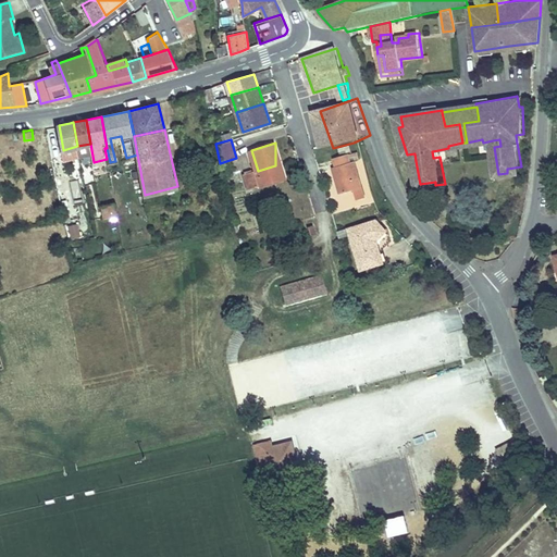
[(331,170),(326,171),(334,197),(356,192),(349,165),(346,166),(344,159),(329,162),(331,170)]
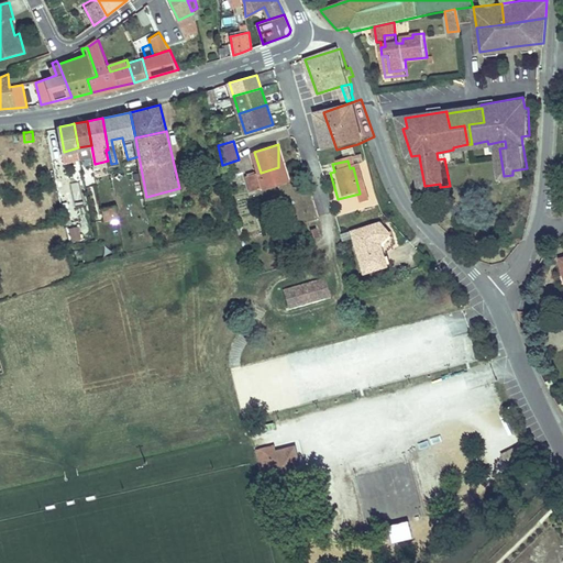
[(261,173),(242,179),(247,197),(263,191),(282,187),(278,167),(261,173)]
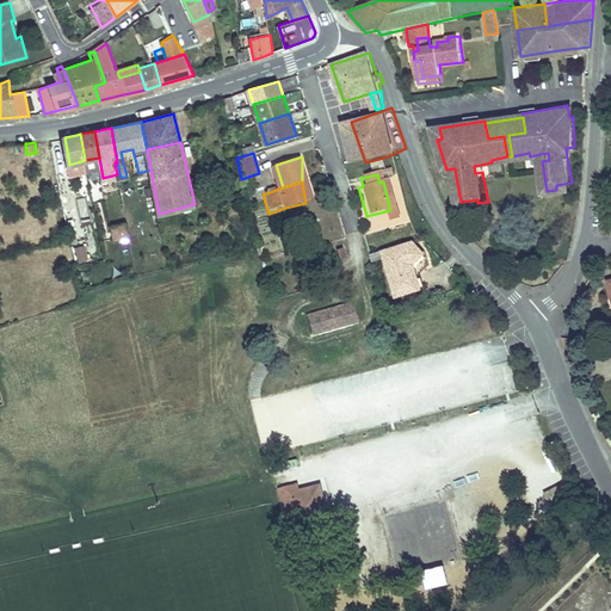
[(125,223),(111,227),(113,241),(129,238),(125,223)]
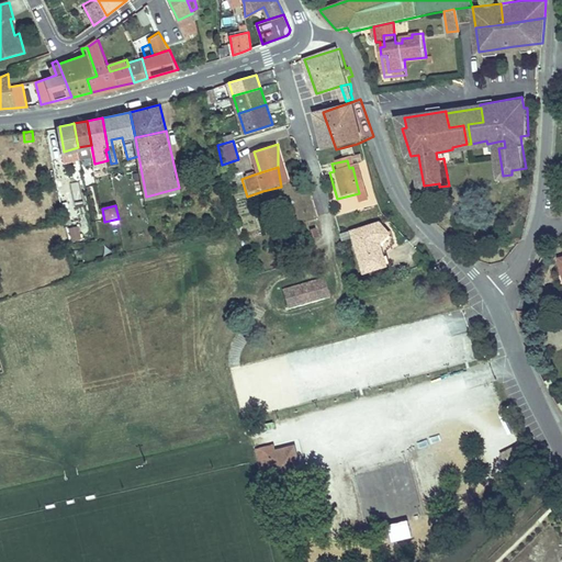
[(80,238),(78,224),(70,225),(72,238),(80,238)]
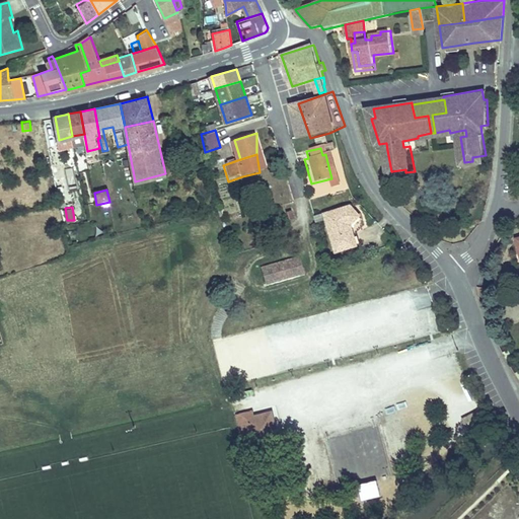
[(347,208),(319,216),(310,218),(312,226),(321,226),(329,251),(340,248),(350,245),(347,234),(344,234),(342,227),(354,216),(347,208)]
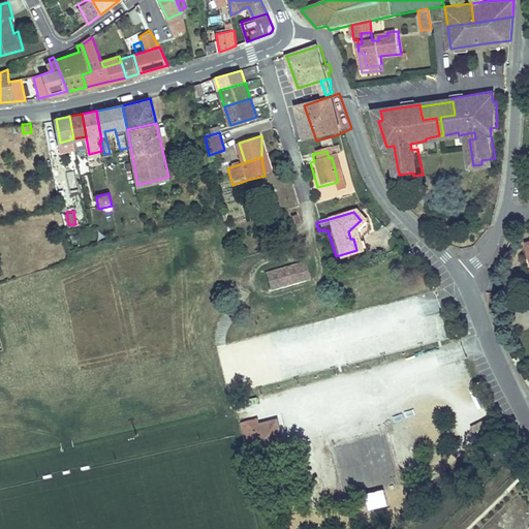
[(304,265),(265,275),(269,290),(308,280),(304,265)]
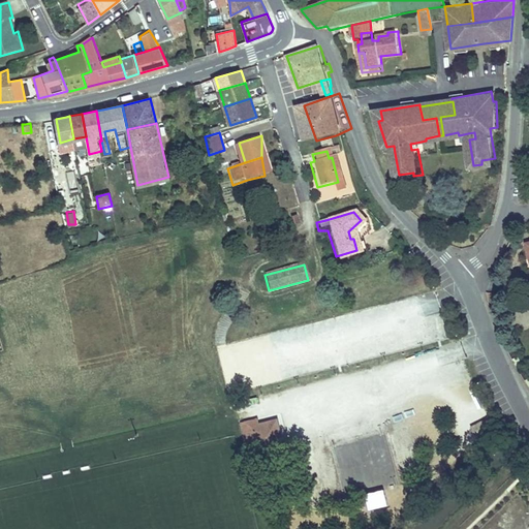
[(250,426),(248,426),(250,436),(269,432),(272,447),(279,445),(277,433),(274,421),(250,426)]
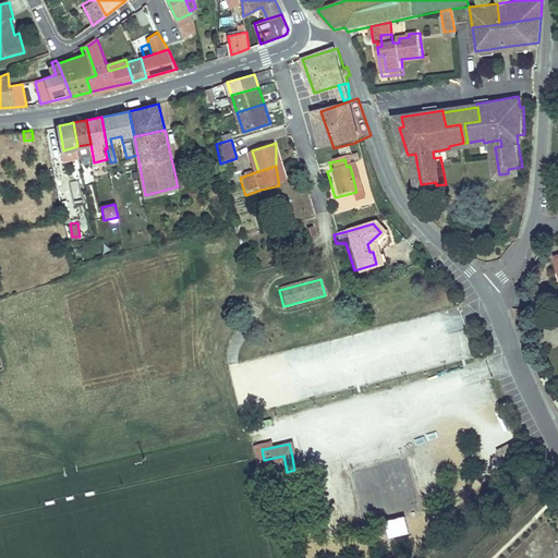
[(283,456),(264,460),(267,475),(287,472),(283,456)]
